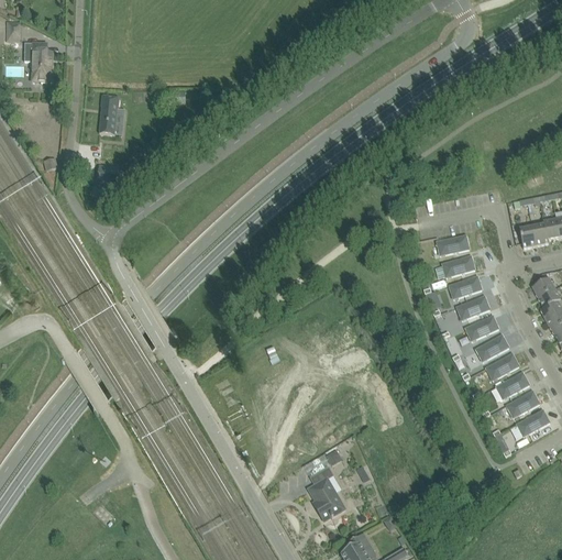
[(6,21),(6,41),(20,41),(21,21),(6,21)]
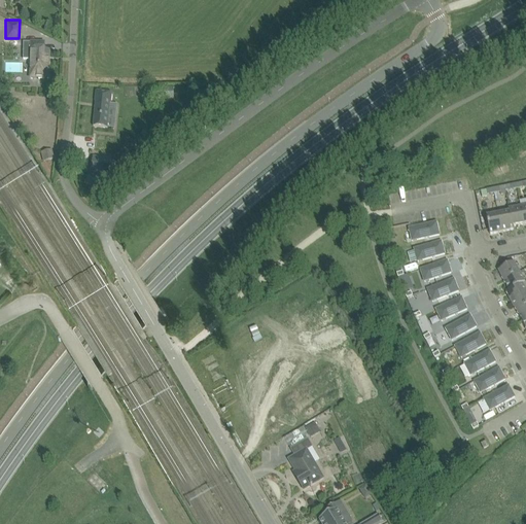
[(48,76),(48,58),(48,48),(43,48),(43,40),(23,39),(23,57),(30,57),(30,71),(38,72),(38,76),(48,76)]
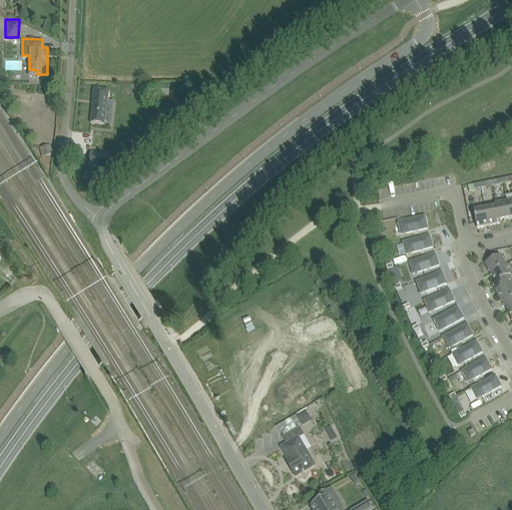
[(106,97),(107,97),(108,88),(92,86),(91,96),(92,96),(90,121),(104,122),(104,121),(106,97)]
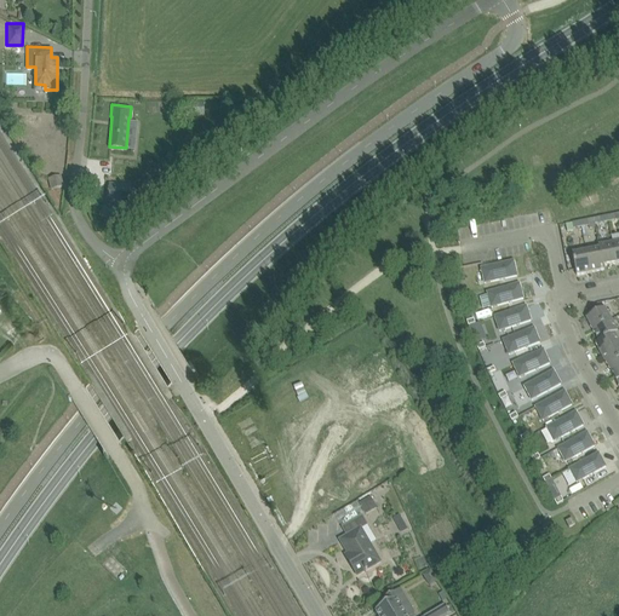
[(603,263),(615,260),(612,240),(597,242),(599,246),(602,263),(603,263)]
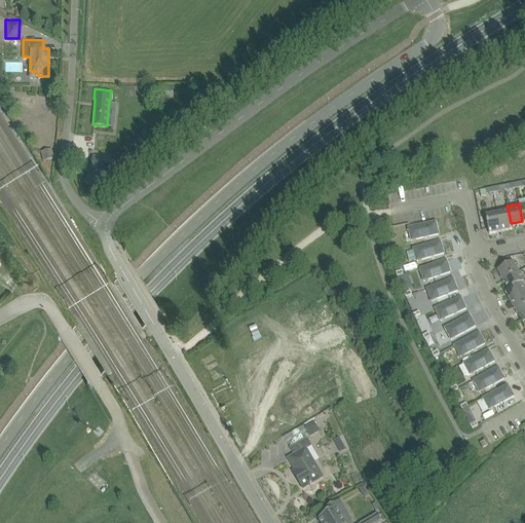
[(512,226),(512,223),(511,223),(508,209),(496,211),(500,229),(512,226)]
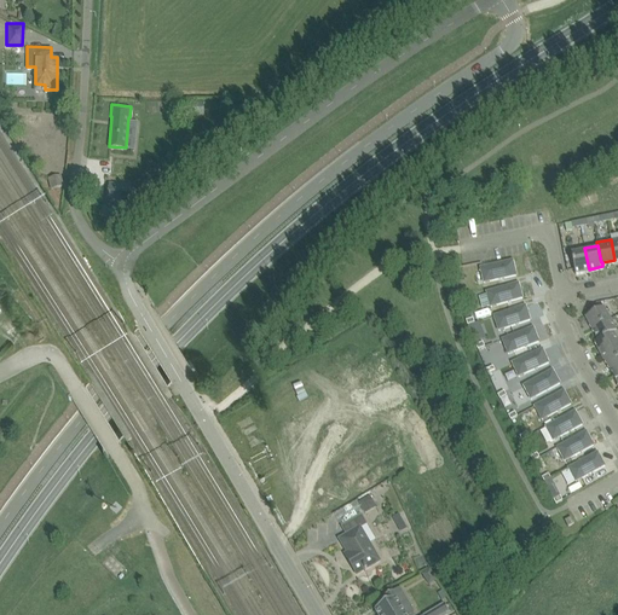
[(589,270),(584,248),(571,251),(575,272),(589,270)]
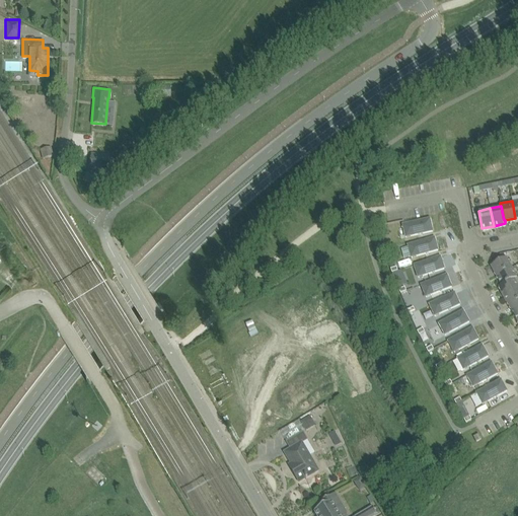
[(429,217),(402,222),(404,235),(432,229),(429,217)]
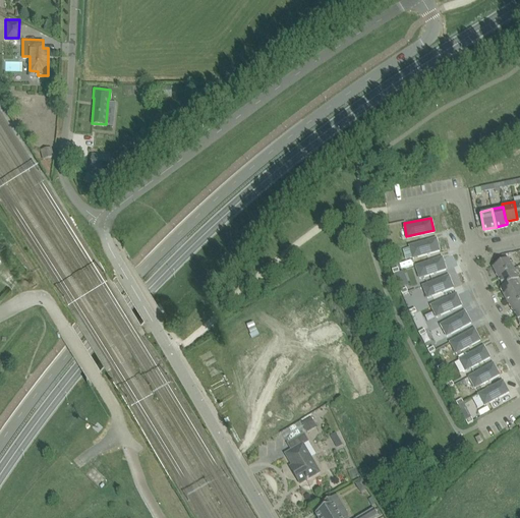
[(436,236),(409,244),(412,256),(439,248),(436,236)]
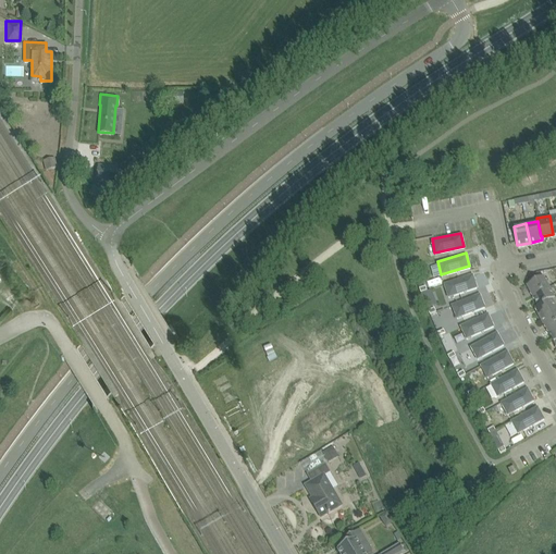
[(472,273),(444,282),(448,295),(476,286),(472,273)]
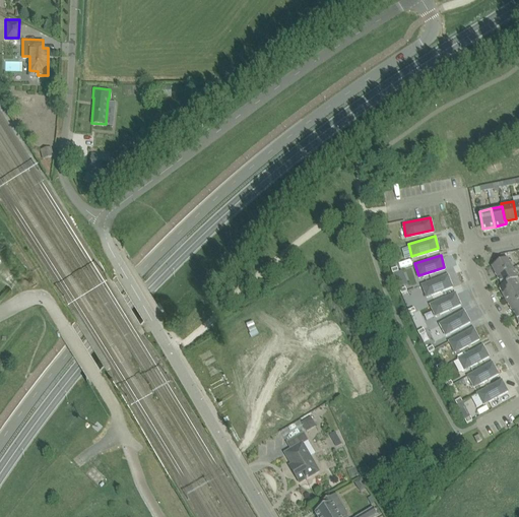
[(491,264),(497,274),(512,265),(507,256),(491,264)]
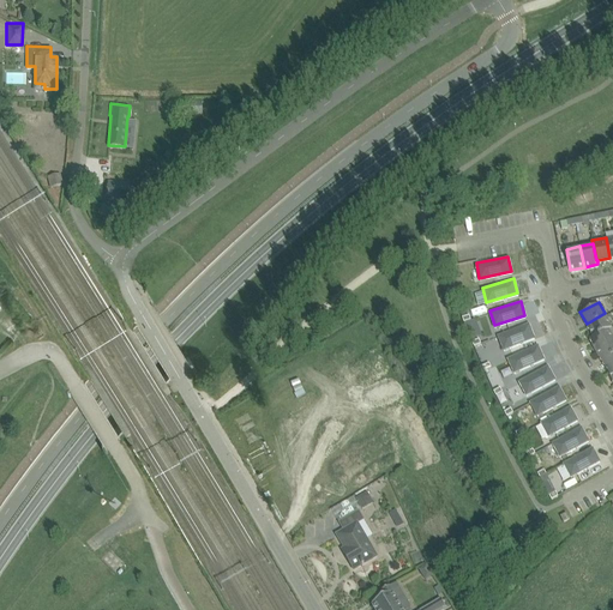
[(605,313),(587,324),(593,334),(589,336),(589,337),(608,327),(611,325),(605,313)]
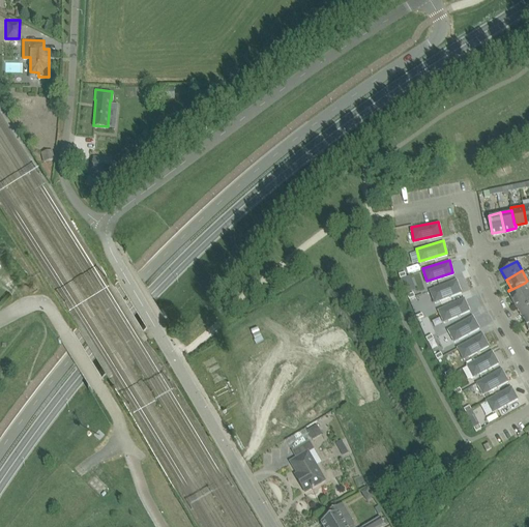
[(456,279),(430,289),(434,300),(461,290),(456,279)]
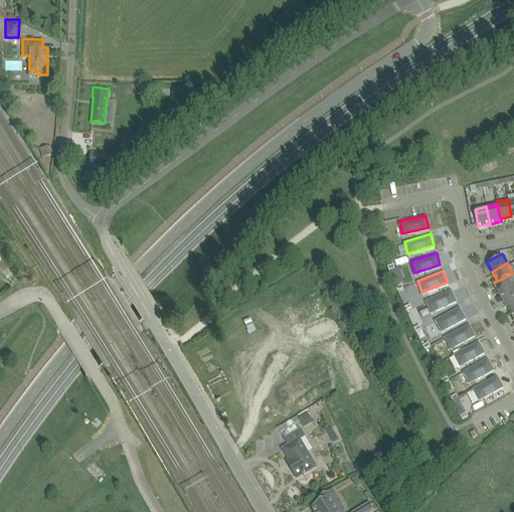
[(513,284),(513,282),(510,275),(494,283),(497,287),(496,288),(499,293),(513,284)]
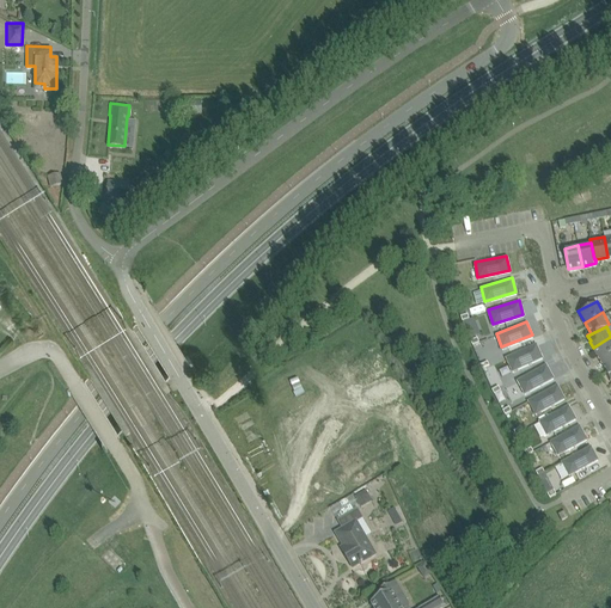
[(600,358),(610,351),(610,337),(593,348),(597,354),(597,352),(600,358)]
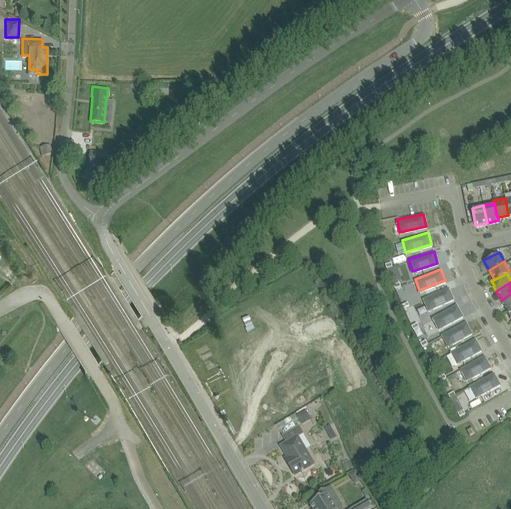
[(448,287),(423,298),(428,309),(453,298),(448,287)]
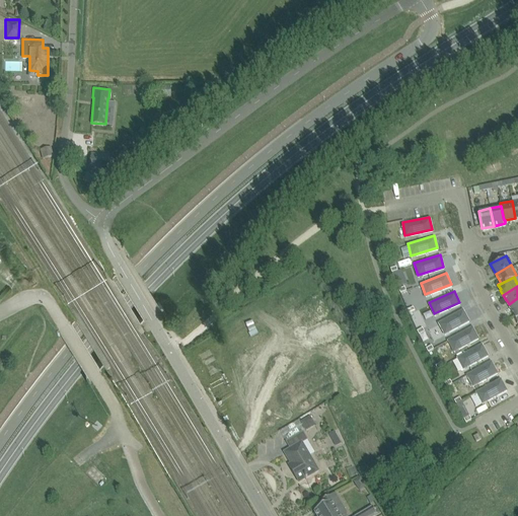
[(517,310),(517,298),(509,304),(514,313),(517,310)]
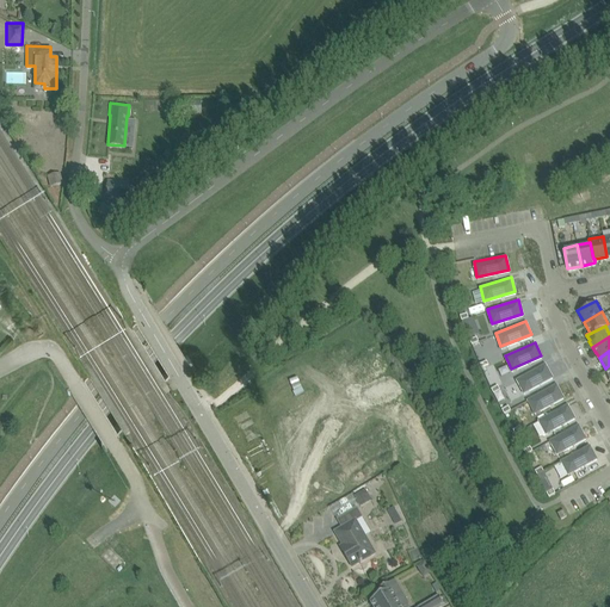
[(544,363),(516,378),(523,391),(552,376),(544,363)]
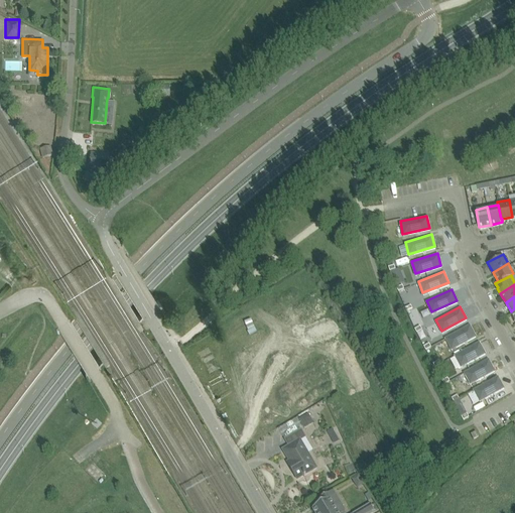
[(469,324),(444,337),(451,348),(475,335),(469,324)]
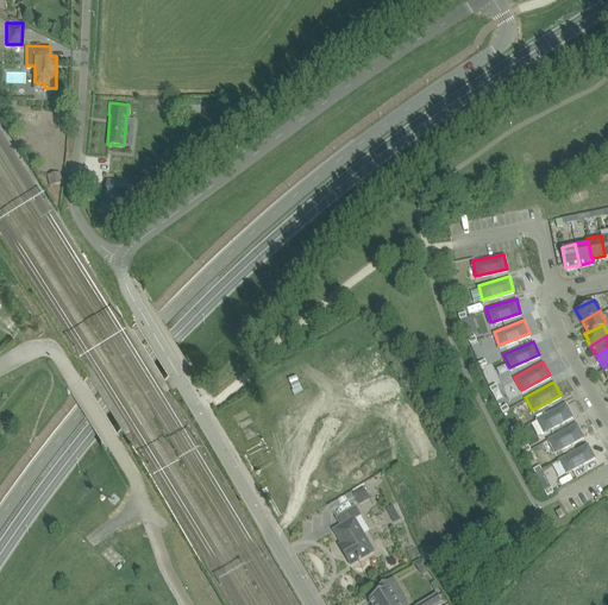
[(565,402),(537,417),(544,430),(572,415),(565,402)]
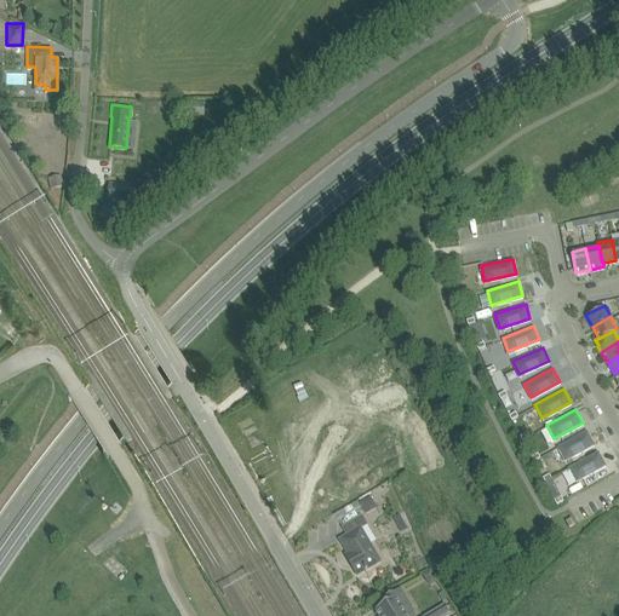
[(586,430),(557,445),(565,459),(594,443),(586,430)]
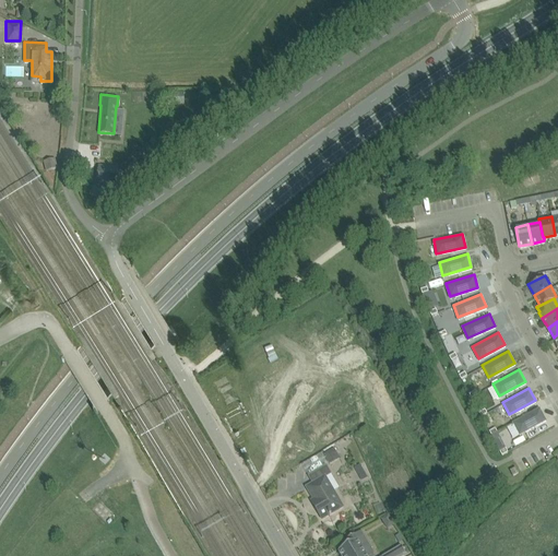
[(538,406),(512,421),(519,433),(545,418),(538,406)]
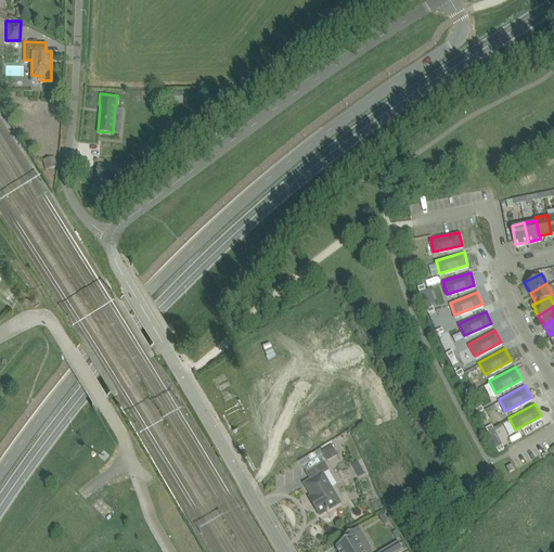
[(331,443),(321,449),(326,458),(336,452),(331,443)]
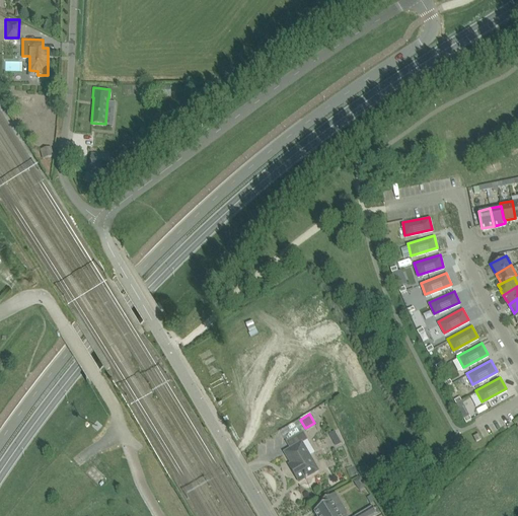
[(301,441),(307,437),(302,429),(285,439),(290,447),(284,450),(291,462),(289,463),(297,478),(304,474),(305,477),(307,476),(306,474),(317,468),(301,441)]
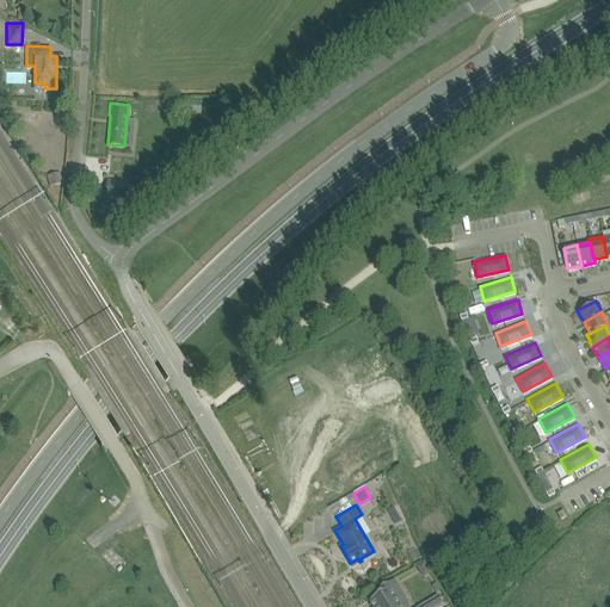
[(396,583),(393,577),(377,588),(380,593),(370,599),(374,605),(374,606),(400,606),(389,587),(396,583)]
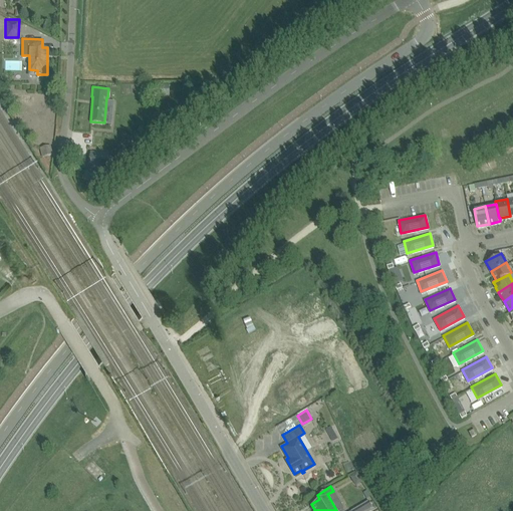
[(350,509),(351,510),(363,510),(371,506),(367,499),(350,509)]
